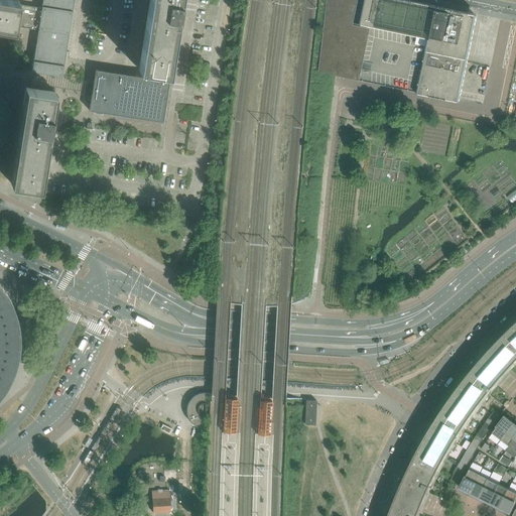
[(14,26),(18,5),(18,1),(13,0),(2,0),(0,12),(0,27),(14,30),(14,26)]
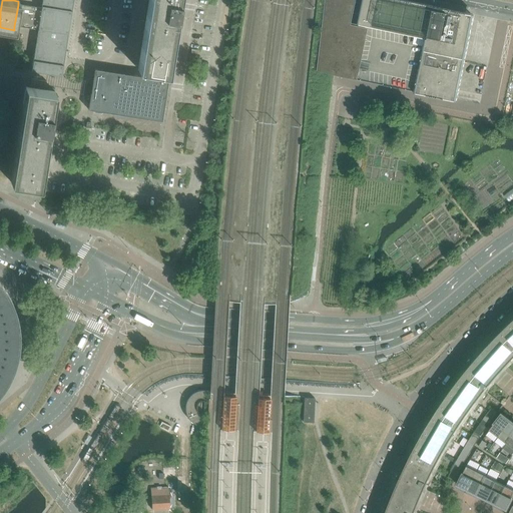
[(61,76),(73,0),(42,0),(41,8),(18,5),(14,26),(38,30),(32,71),(61,76)]
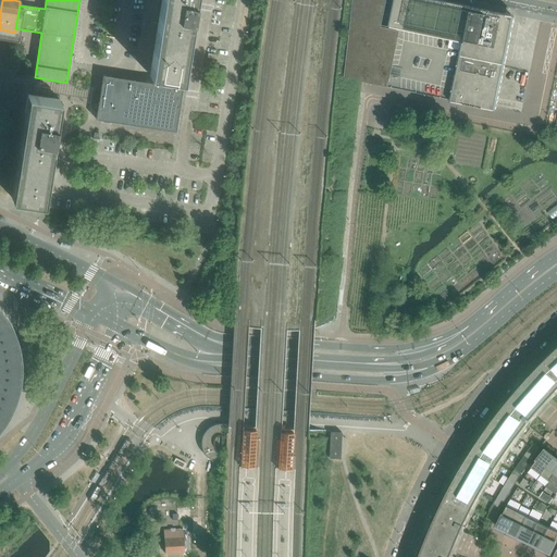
[(194,0),(161,0),(160,7),(181,9),(182,1),(194,2),(194,0)]
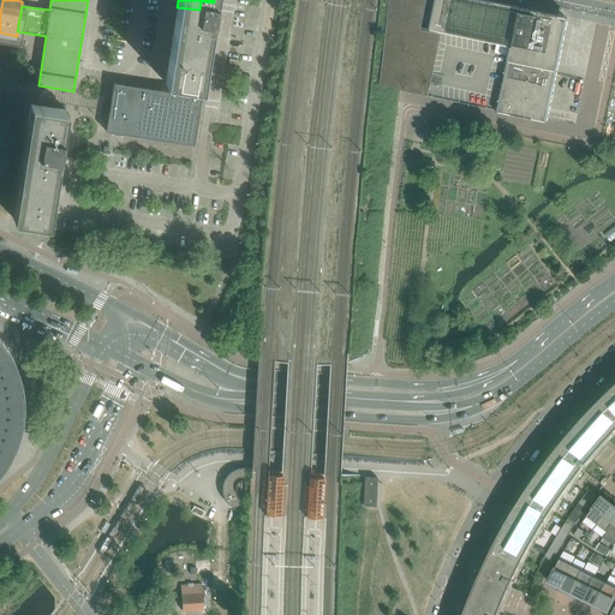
[(479,0),(390,0),(381,84),(543,119),(547,120),(568,18),(565,17),(479,0)]
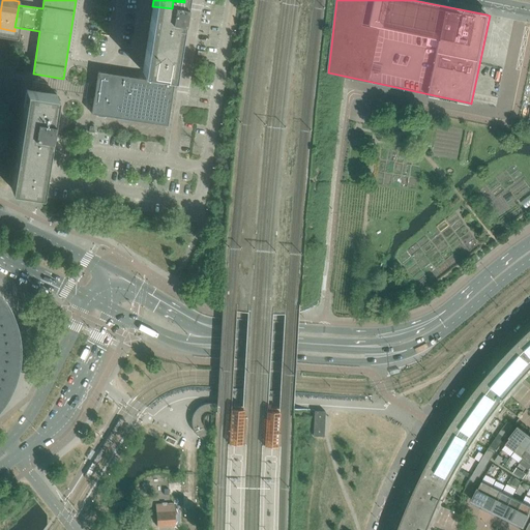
[(186,3),(184,2),(173,1),(172,8),(171,18),(181,19),(183,20),(186,3)]
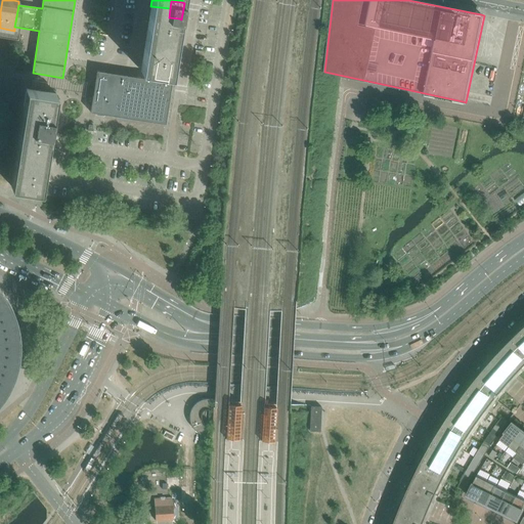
[(169,17),(170,8),(150,6),(148,23),(178,27),(179,18),(169,17)]
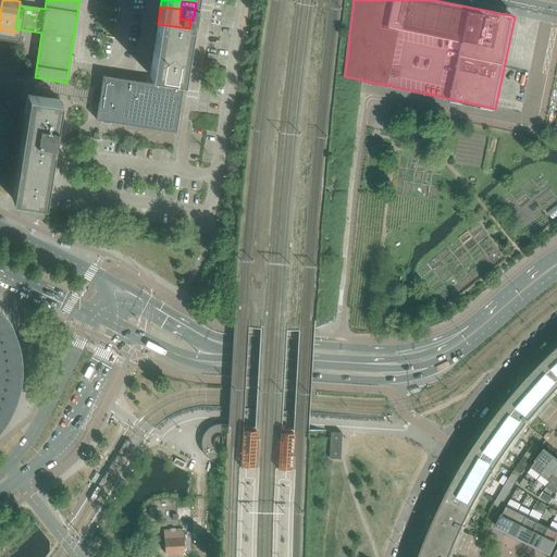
[(187,46),(188,33),(189,28),(158,24),(155,40),(187,46)]
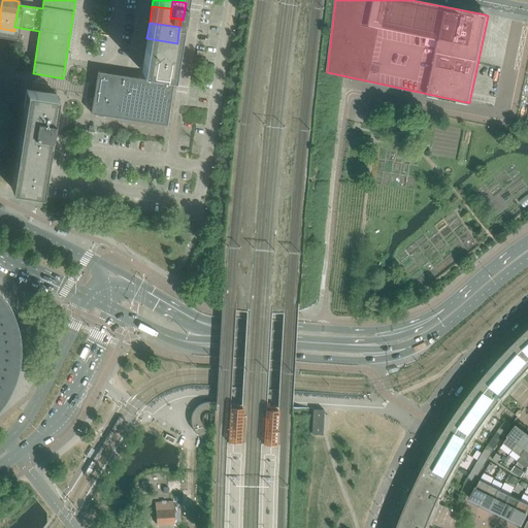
[(174,60),(176,48),(177,43),(146,38),(144,56),(174,60)]
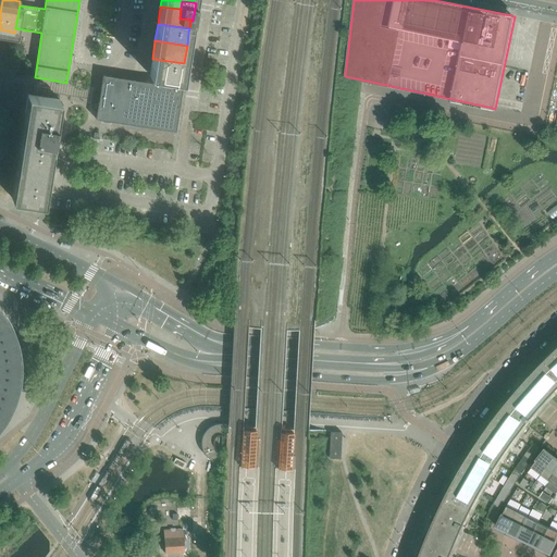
[(181,81),(184,63),(152,59),(149,75),(160,77),(170,78),(169,86),(178,87),(180,79),(181,81)]
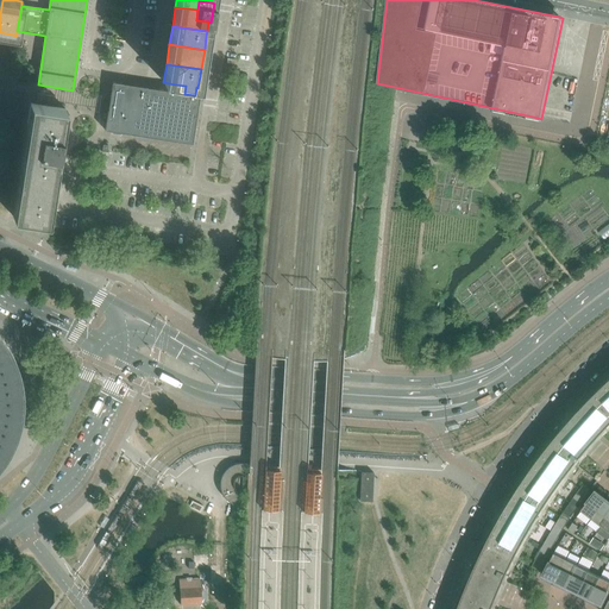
[(194,127),(198,110),(199,105),(198,105),(200,96),(195,95),(184,94),(113,82),(105,131),(169,140),(169,142),(193,145),(195,127),(194,127)]
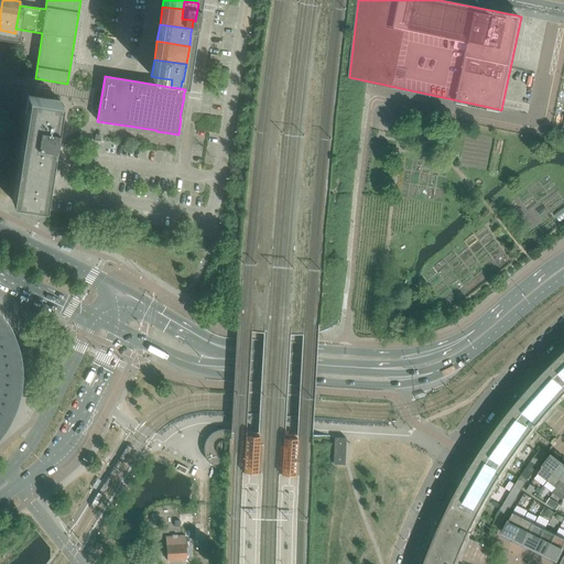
[(57,118),(61,100),(50,99),(51,89),(34,87),(33,96),(28,96),(25,112),(57,118)]
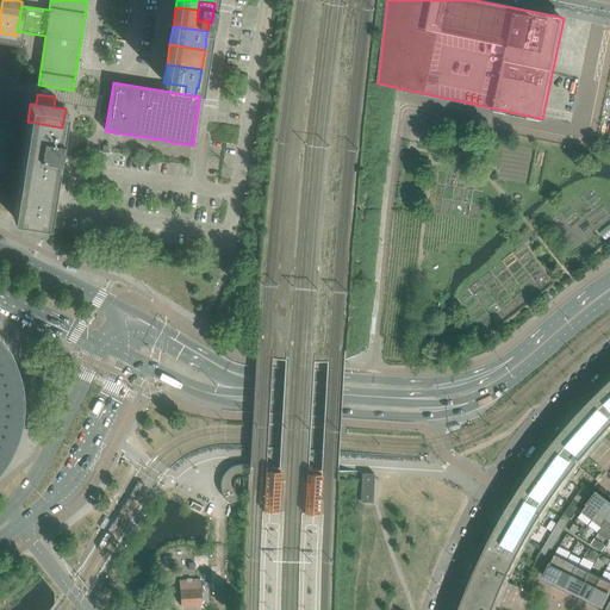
[(61,137),(62,128),(27,122),(24,141),(62,147),(63,137),(61,137)]
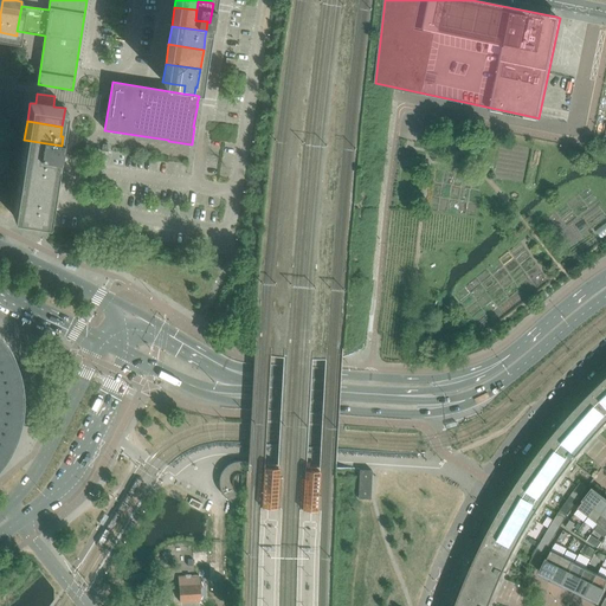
[(465,141),(456,129),(446,137),(450,142),(462,156),(471,148),(465,141)]
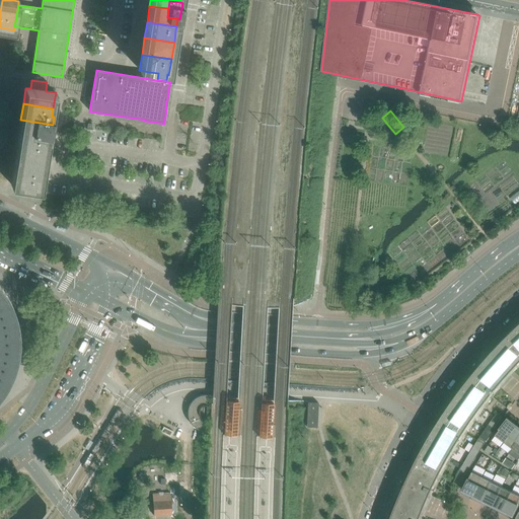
[(51,133),(53,125),(20,120),(18,136),(48,141),(49,133),(51,133)]
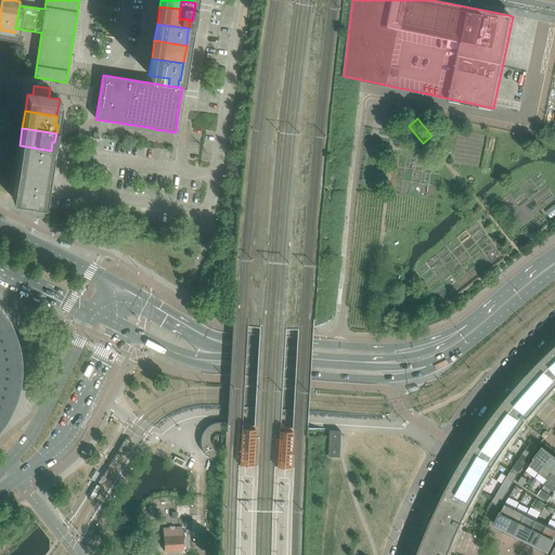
[(49,167),(51,151),(20,145),(16,163),(49,167)]
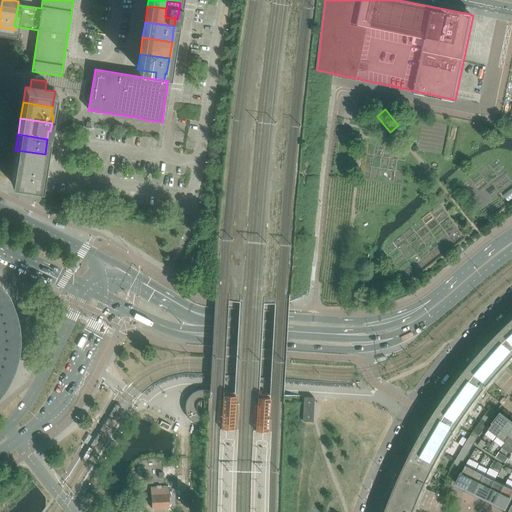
[(42,170),(44,159),(45,154),(15,150),(13,166),(42,170)]
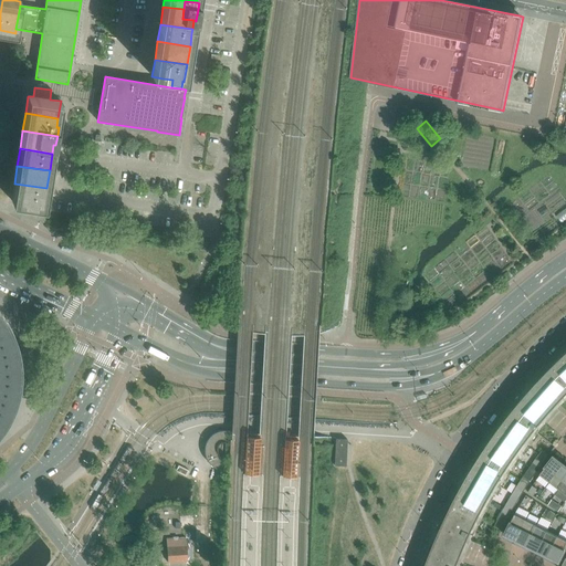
[(44,206),(46,188),(14,184),(11,201),(32,203),(44,206)]
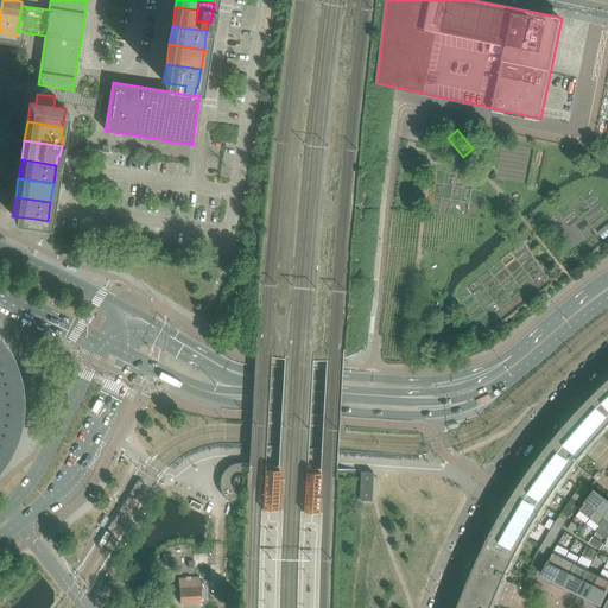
[(0,468),(4,464),(11,454),(16,442),(19,431),(23,418),(24,406),(24,393),(21,381),(19,369),(14,358),(8,347),(1,336),(0,335),(0,468)]
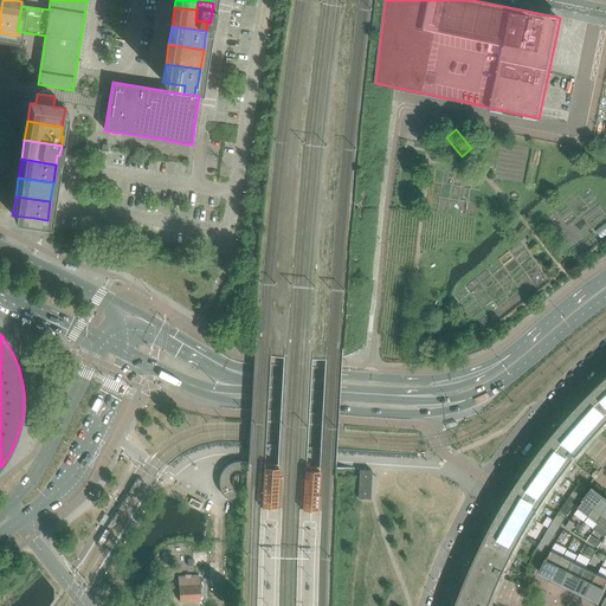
[(605,376),(605,378),(590,393),(582,400),(605,421),(605,376)]
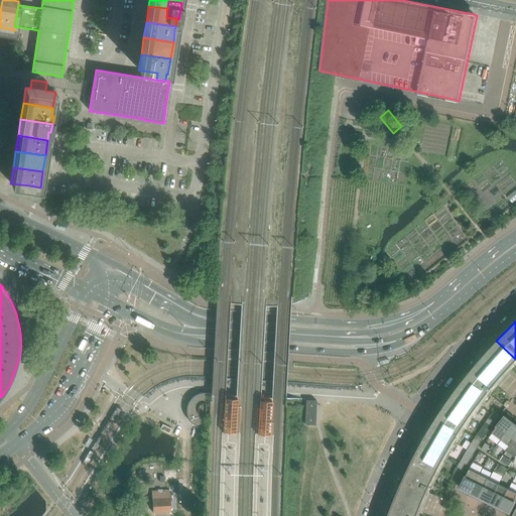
[(501,376),(515,359),(496,341),(481,357),(466,375),(487,392),(501,376)]
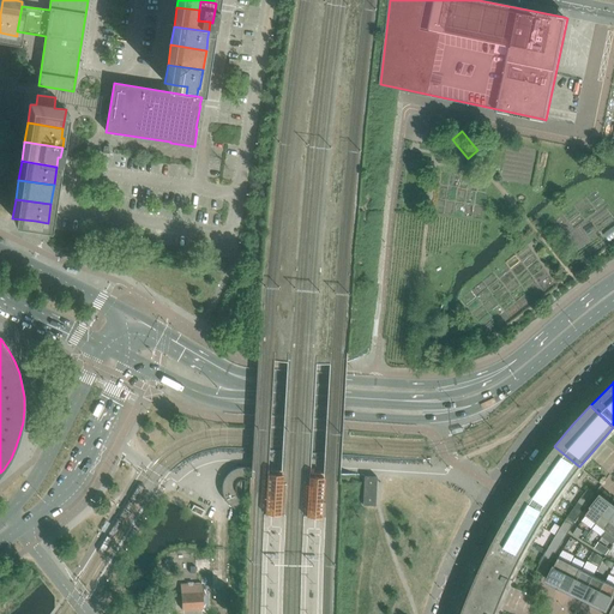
[(579,467),(554,446),(540,465),(527,485),(521,493),(507,513),(498,531),(492,542),(483,560),(512,573),(517,576),(525,559),(528,554),(534,542),(542,528),(553,511),(554,509),(561,498),(572,483),(576,477),(583,469),(579,467)]
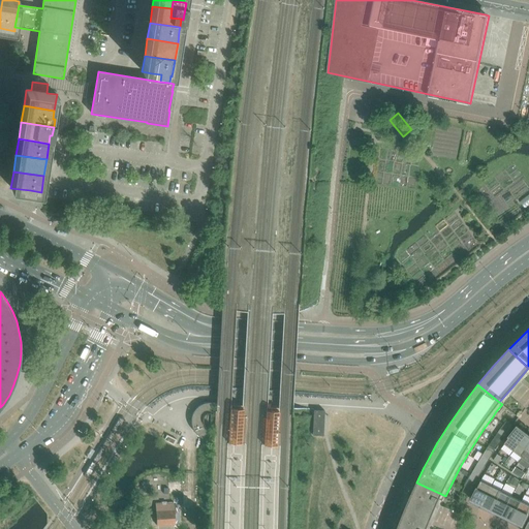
[(209,440),(211,403),(207,403),(204,404),(199,406),(196,408),(194,411),(192,414),(191,418),(191,421),(191,425),(192,428),(194,432),(196,435),(199,436),(199,437),(204,439),(207,440),(209,440)]
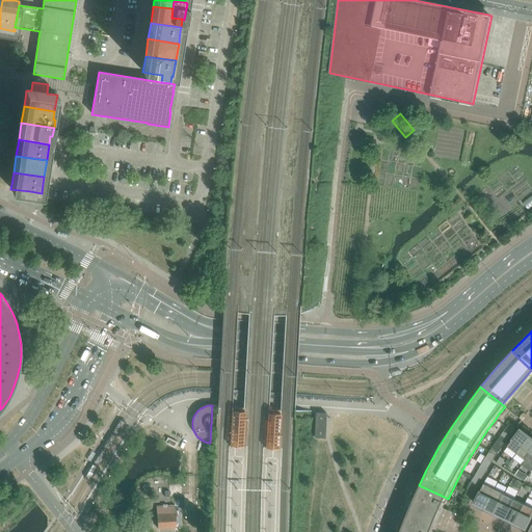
[(325,437),(326,414),(321,413),(316,413),(314,437),(325,439),(325,437)]
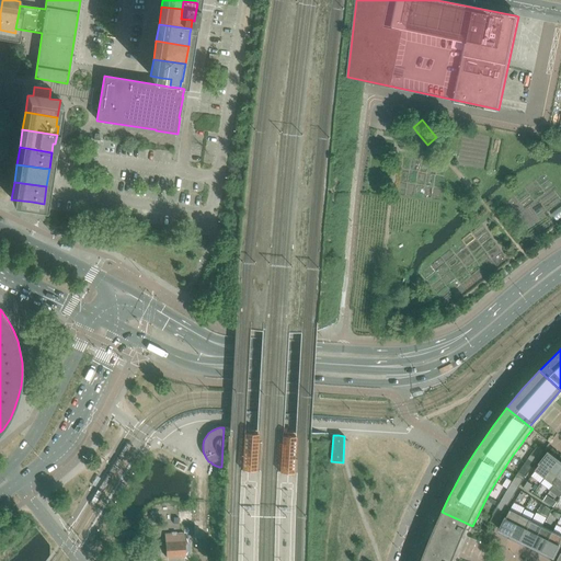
[(544,451),(537,446),(534,450),(540,456),(544,451)]
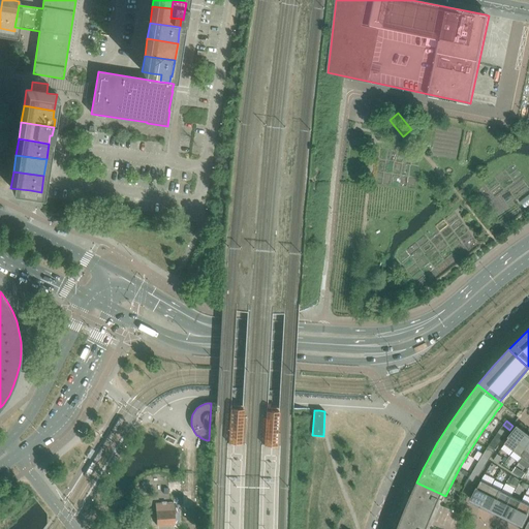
[(509,430),(503,425),(500,429),(506,434),(509,430)]
